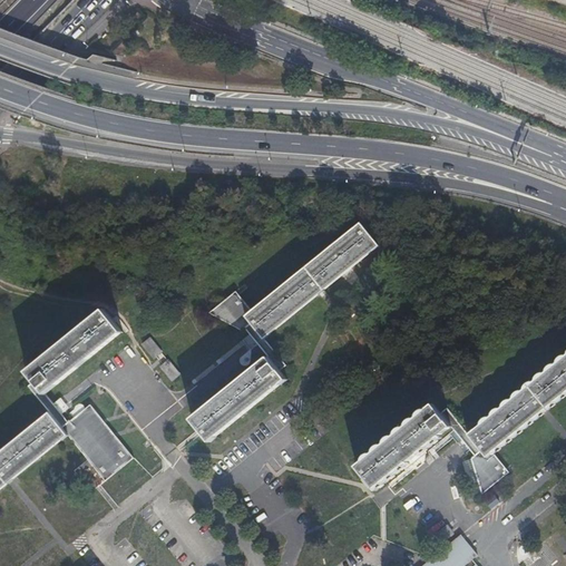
[(188,416),(207,439),(213,435),(213,433),(275,381),(276,382),(283,377),(275,367),(282,362),(261,335),(267,330),(266,329),(369,249),(376,243),(358,221),(350,226),(350,227),(250,309),(233,288),(205,310),(238,329),(242,325),(264,354),(188,416)]
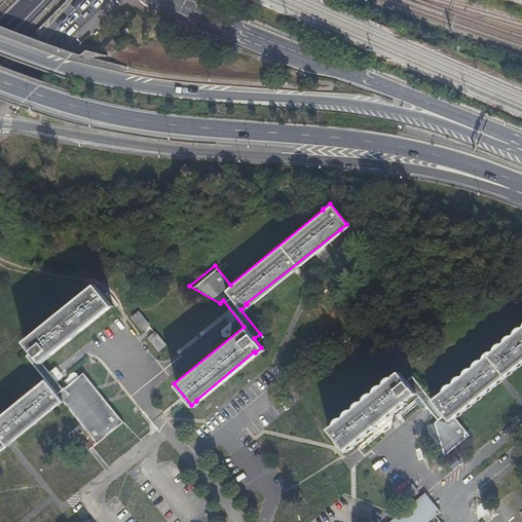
[(0,447),(5,443),(52,405),(53,406),(59,401),(92,444),(119,422),(80,372),(59,389),(52,381),(45,372),(38,362),(110,306),(92,286),(85,291),(85,293),(28,338),(27,337),(22,342),(29,350),(23,356),(41,379),(36,384),(0,414),(0,447)]
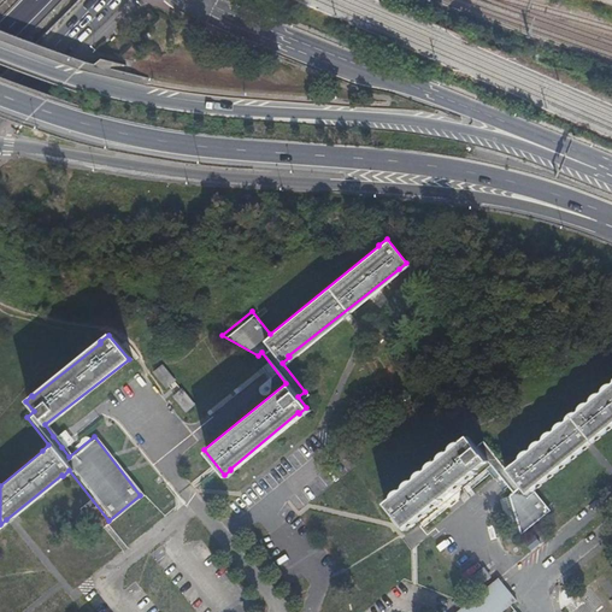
[(148,369),(162,386),(171,377),(159,360),(148,369)]
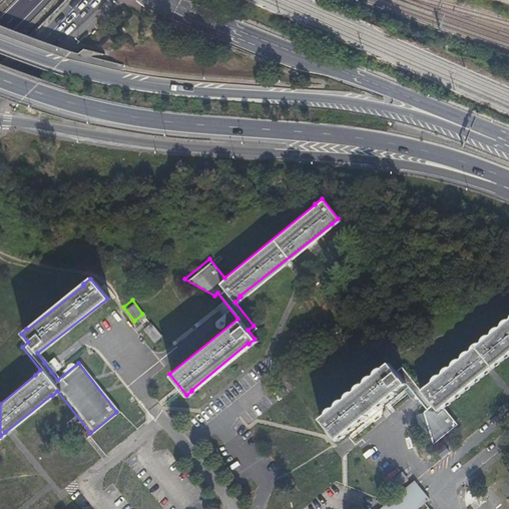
[(361,415),(380,399),(404,379),(426,406),(423,408),(433,440),(456,420),(441,402),(508,345),(508,312),(424,382),(423,381),(418,385),(399,362),(395,367),(388,358),(325,411),(325,410),(319,415),(336,435),(361,415)]
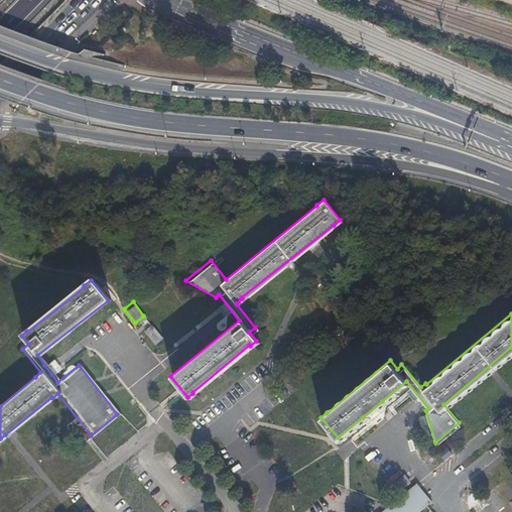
[(141,329),(152,343),(160,336),(149,323),(141,329)]
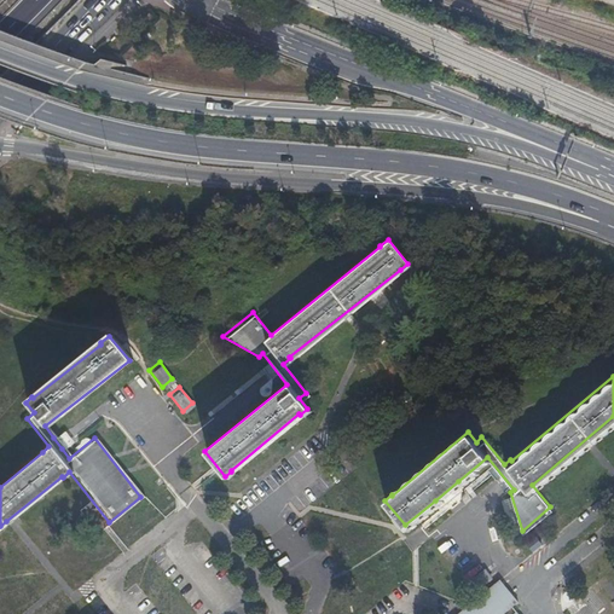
[(53,438),(62,449),(65,445),(58,434),(53,438)]
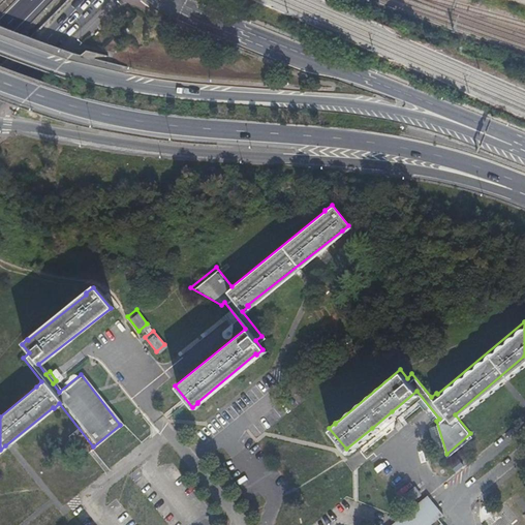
[(395,415),(392,411),(372,428),(375,432),(395,415)]
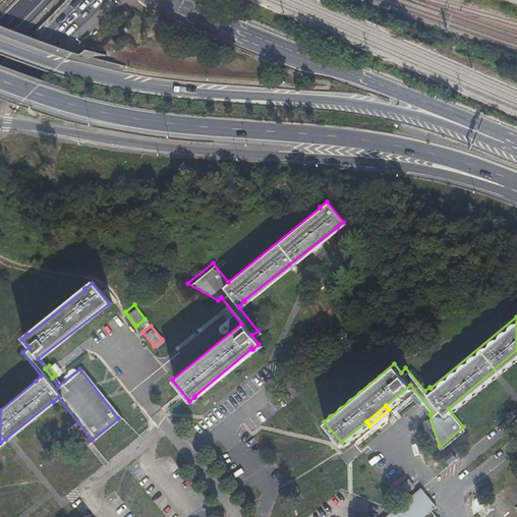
[(429,414),(421,417),(431,449),(439,447),(429,414)]
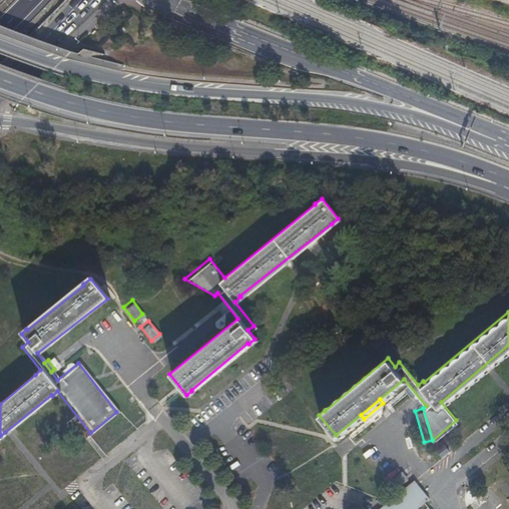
[(399,469),(387,478),(393,486),(405,477),(399,469)]
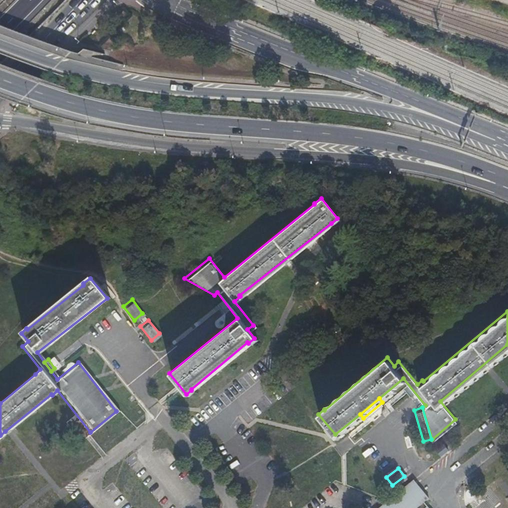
[(425,494),(411,477),(372,507),(428,507),(420,498),(425,494)]
